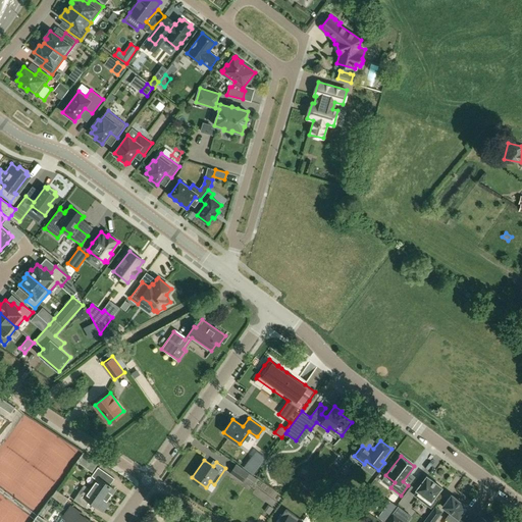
[(243,481),(249,473),(237,464),(230,472),(243,481)]
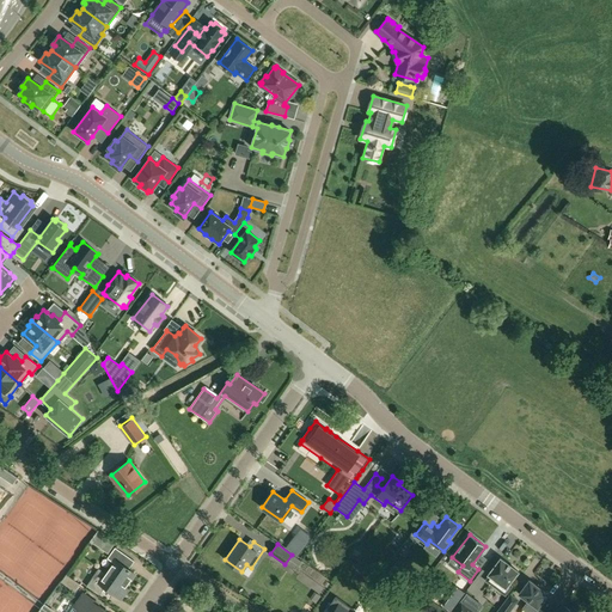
[(114,562),(105,573),(126,587),(135,573),(129,569),(134,561),(115,548),(108,558),(114,562)]
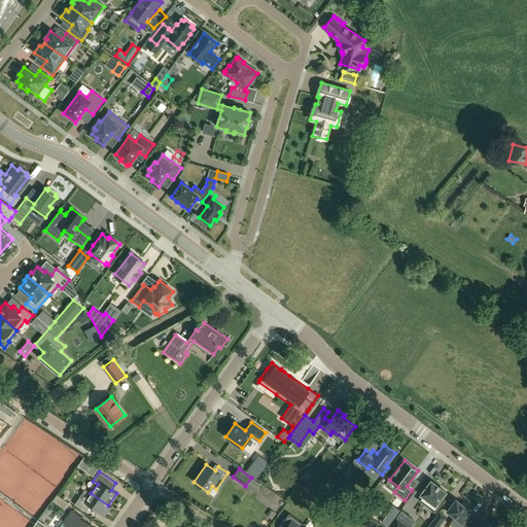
[(430,480),(420,494),(427,500),(424,503),(435,512),(441,504),(438,502),(447,491),(430,480)]
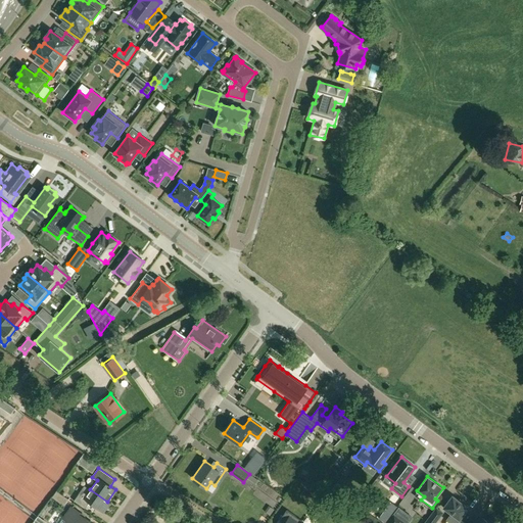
[(107,502),(90,489),(85,485),(74,501),(85,509),(89,502),(103,512),(109,504),(107,502)]
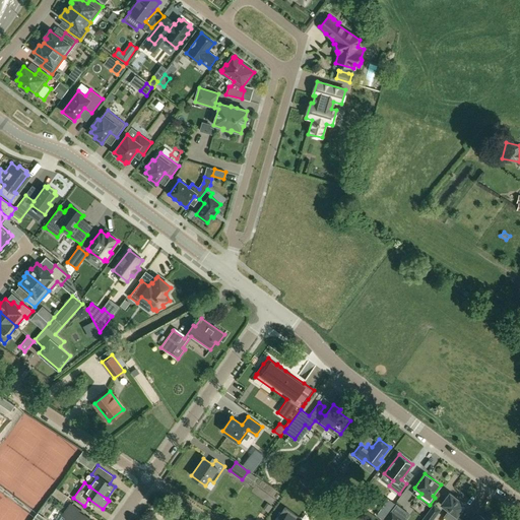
[(441,485),(435,496),(440,500),(447,489),(441,485)]
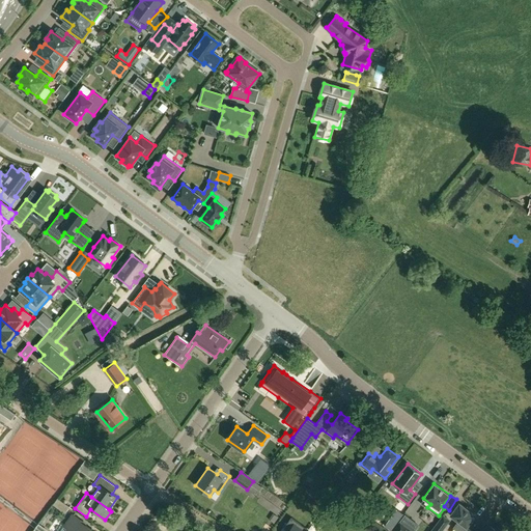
[(459,503),(450,514),(458,521),(453,528),(457,530),(467,530),(469,529),(467,527),(475,514),(459,503)]
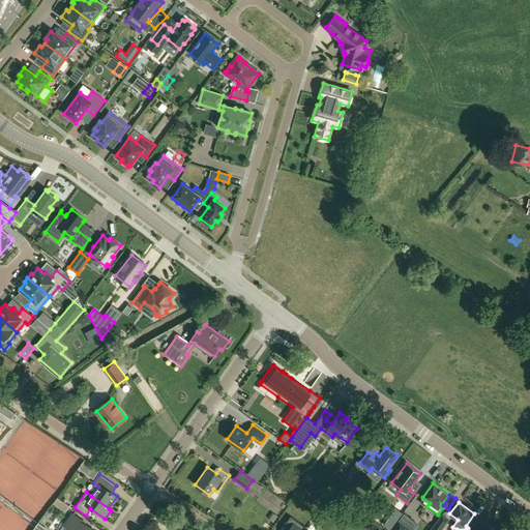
[(40,529),(54,516),(50,511),(32,529),(40,529)]
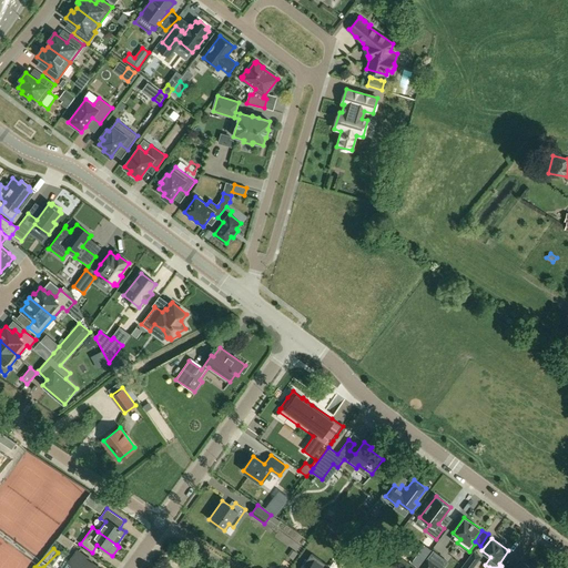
[(100,567),(89,559),(88,559),(89,557),(78,549),(69,563),(75,567),(73,567),(100,567)]
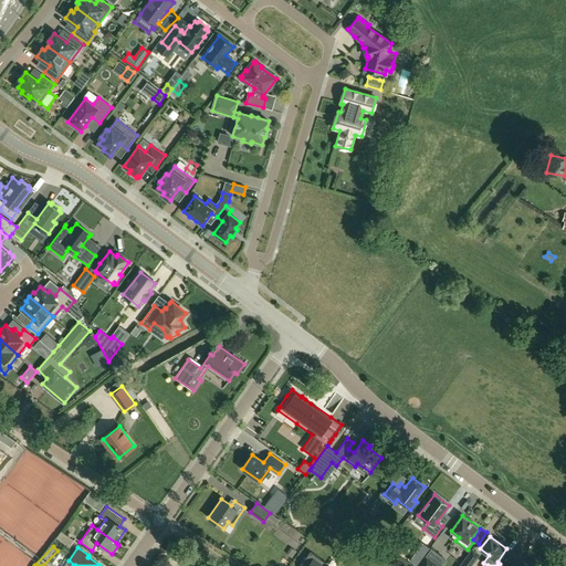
[(440,565),(446,559),(431,548),(418,565),(440,565)]
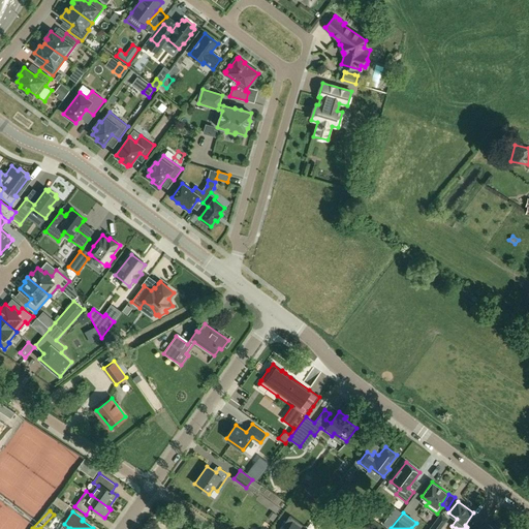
[(439,528),(442,525),(447,518),(441,514),(429,528),(439,528)]
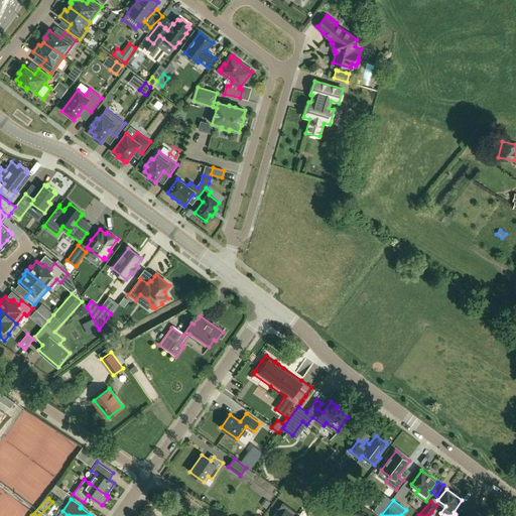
[(296,515),(297,515),(282,504),(275,514),(276,515),(296,515)]
